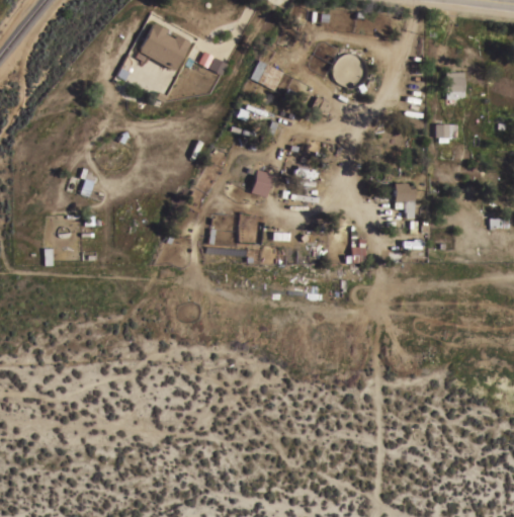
[(140,52),(141,50),(140,49),(154,22),(168,29),(166,33),(174,38),(176,34),(190,42),(176,69),(175,68),(174,70),(140,52)]
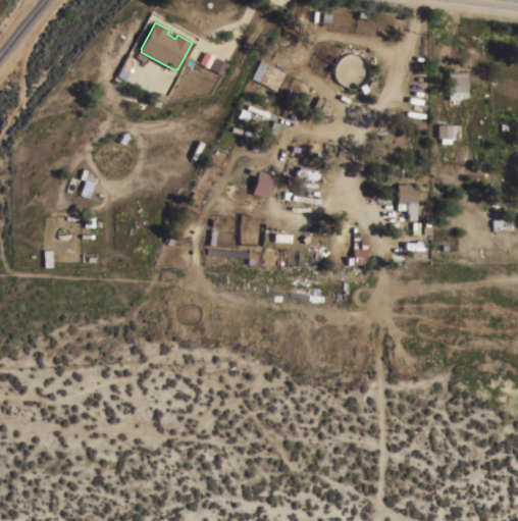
[(230,64),(224,75),(211,68),(217,57),(230,64)]
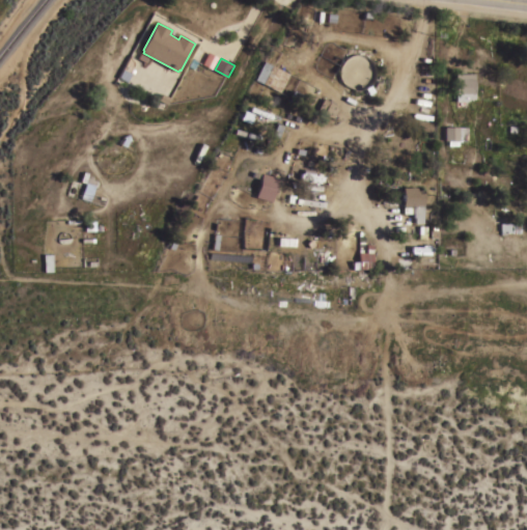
[(267,61),(292,74),(282,92),(257,80),(267,61)]
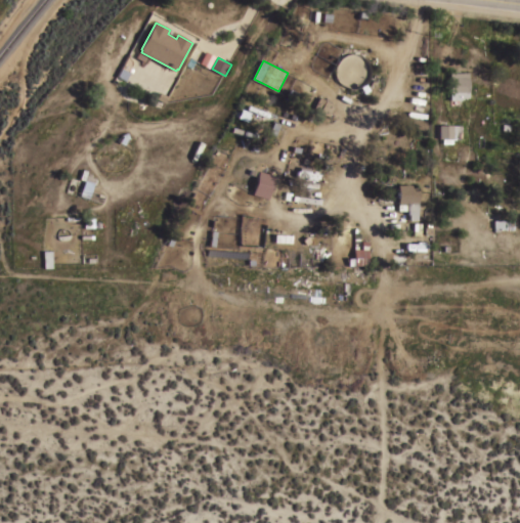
[(466,98),(466,99),(463,99),(463,100),(452,100),(451,73),(471,73),(471,98),(466,98)]
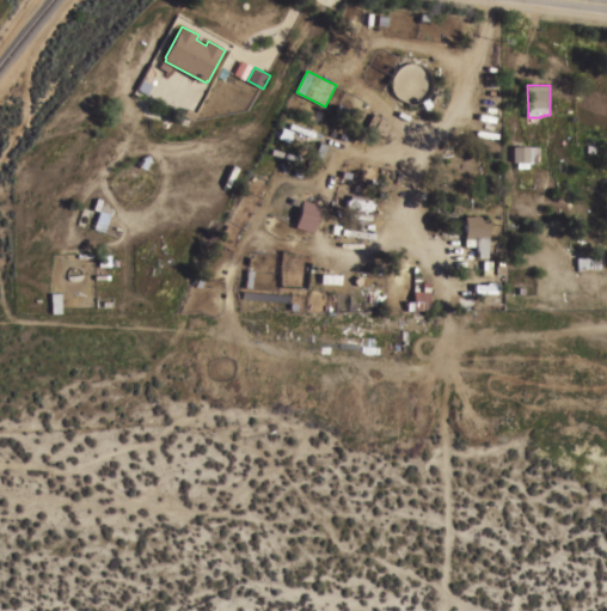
[(393,123),(386,136),(375,130),(375,132),(368,127),(375,114),(393,123)]
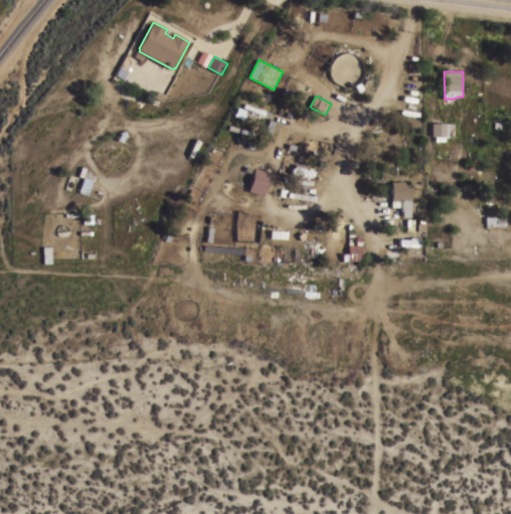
[(248,111),(248,112),(251,113),(248,120),(245,119),(245,120),(235,116),(239,107),(248,111)]
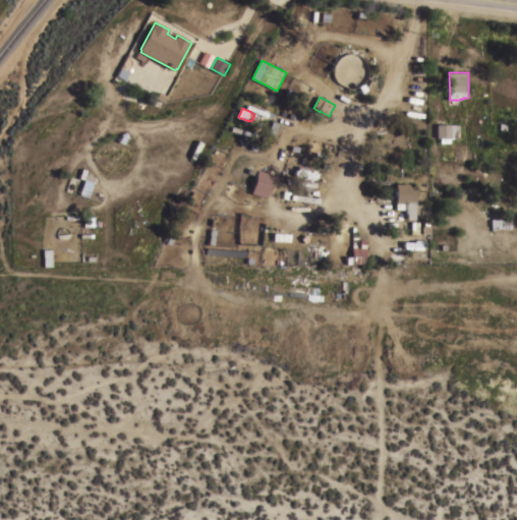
[(452,124),(452,125),(461,125),(461,137),(452,137),(452,143),(442,143),(442,138),(439,138),(439,124),(452,124)]
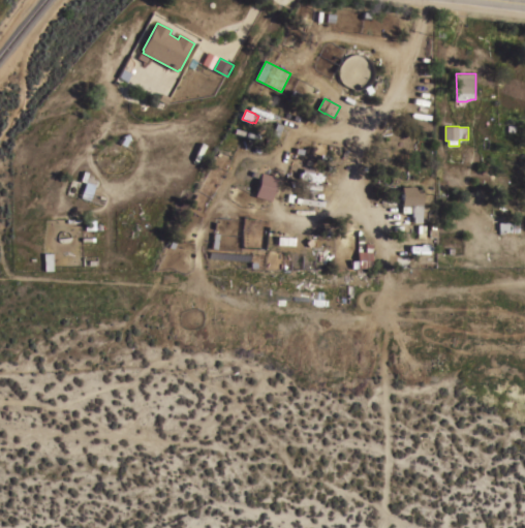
[(280,178),(273,200),(257,196),(264,173),(280,178)]
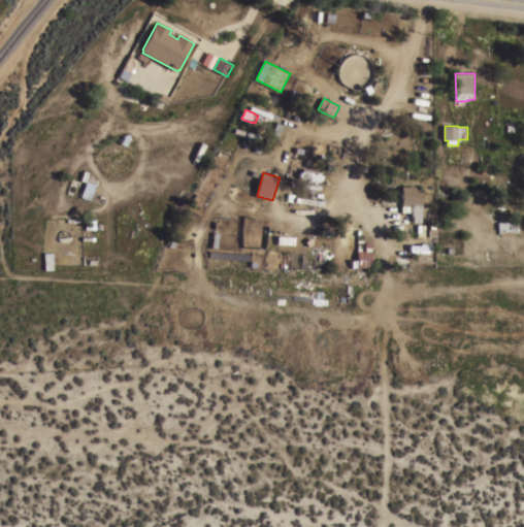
[(90,177),(98,180),(92,201),(83,198),(90,177)]
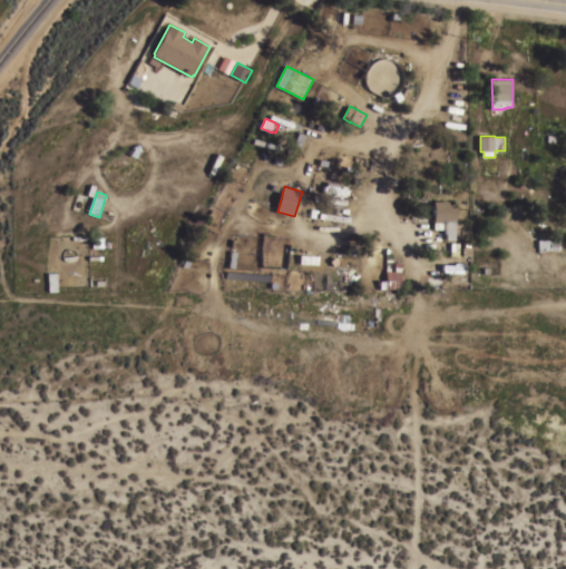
[(436,202),(450,202),(450,204),(458,204),(458,211),(457,211),(458,231),(457,231),(457,239),(449,239),(448,234),(447,234),(447,223),(445,223),(445,229),(436,229),(436,202)]
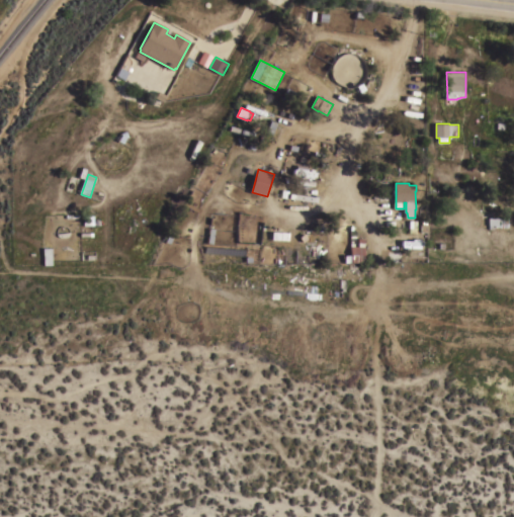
[(319,196),(319,202),(290,198),(291,193),(319,196)]
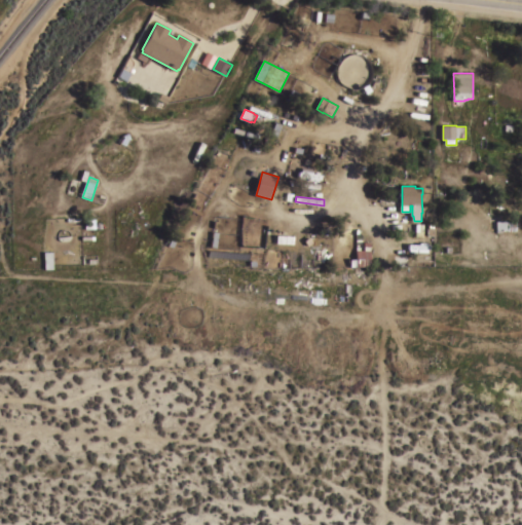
[(510,221),(518,221),(518,231),(510,231),(510,230),(505,230),(505,232),(499,233),(498,229),(497,229),(497,221),(510,221)]
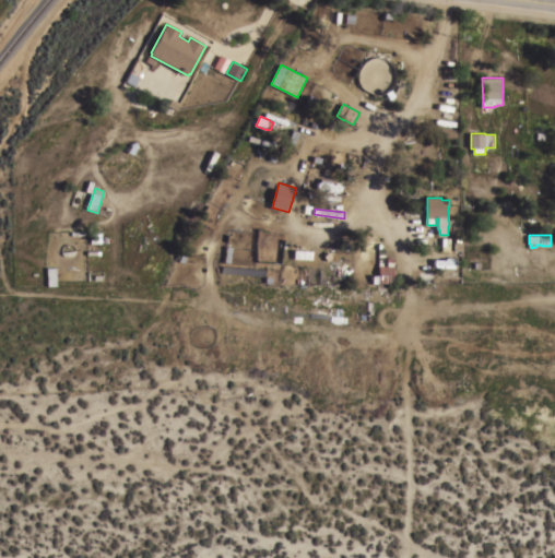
[(103,245),(104,265),(90,265),(89,246),(103,245)]
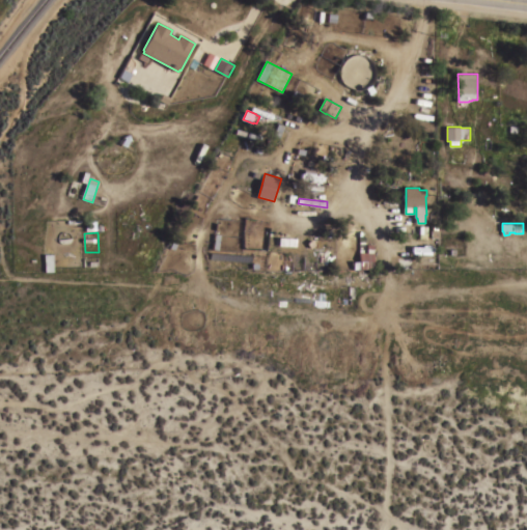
[(356,270),(355,262),(361,261),(361,249),(362,249),(362,247),(364,247),(363,249),(365,249),(365,253),(369,253),(369,245),(376,245),(376,253),(376,270),(361,270),(356,270)]
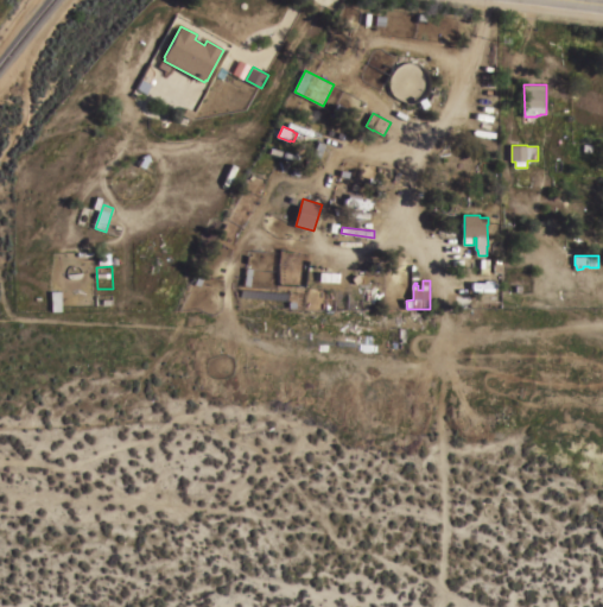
[(63,311),(54,311),(54,291),(63,291),(63,311)]
